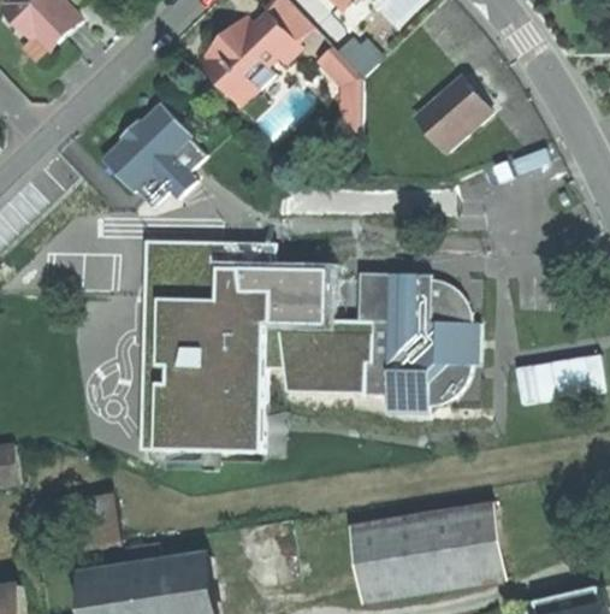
[(40,27),(55,42),(69,29),(80,18),(61,0),(6,0),(5,1),(35,31),(40,27)]
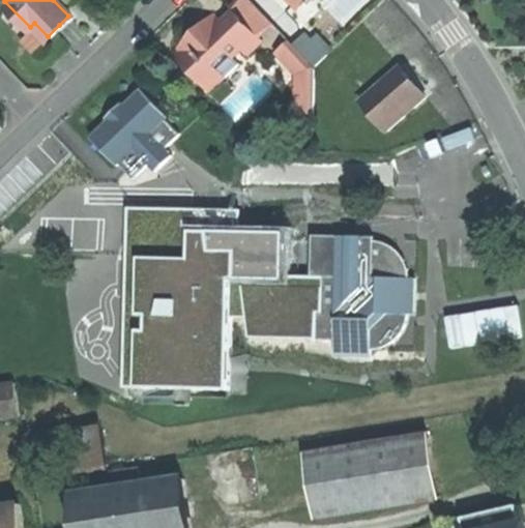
[(227,0),(224,3),(232,12),(257,38),(271,25),(248,0),(227,0)]
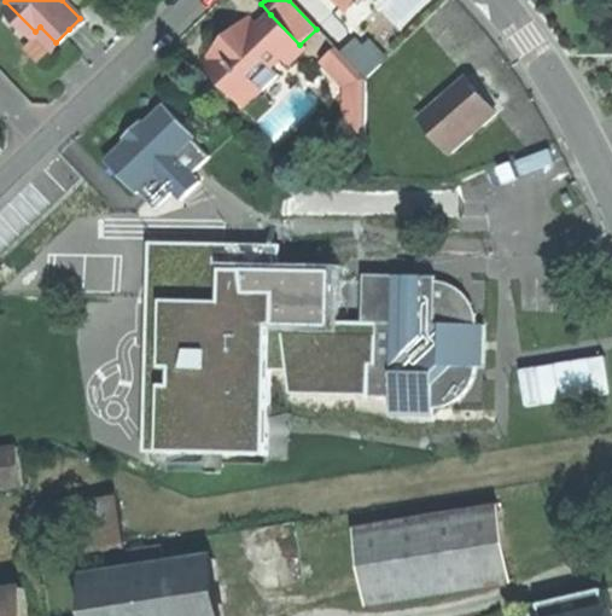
[(30,35),(35,32),(5,1),(1,5),(30,35)]
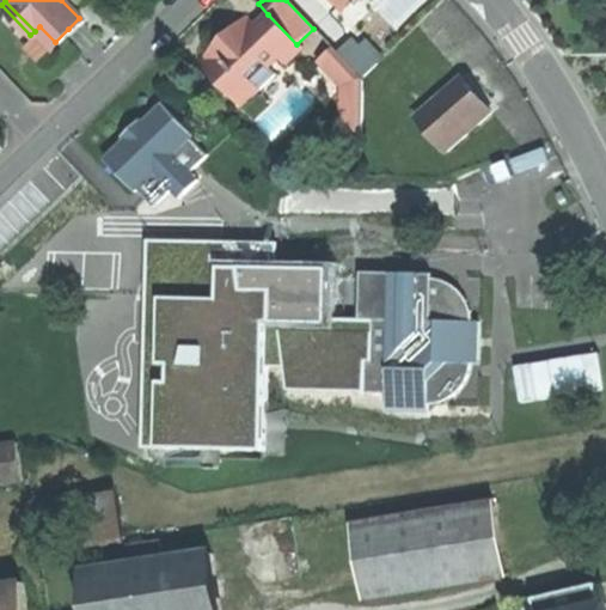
[(196,63),(234,103),(252,86),(253,87),(270,71),(262,62),(270,54),(279,62),(297,44),(268,14),(255,26),(245,16),(243,18),(240,16),(220,35),(200,55),(202,58),(196,63)]
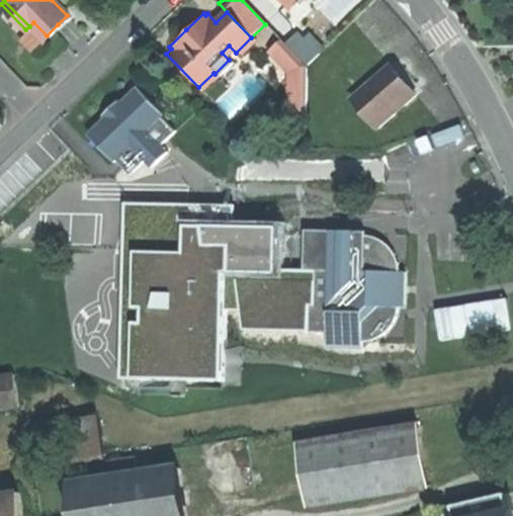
[(278,36),(291,29),(283,13),(270,19),(278,36)]
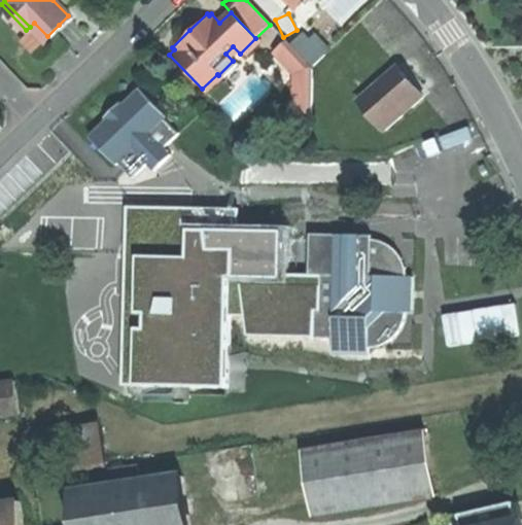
[(32,51),(47,36),(34,23),(30,27),(26,30),(19,38),(32,51)]
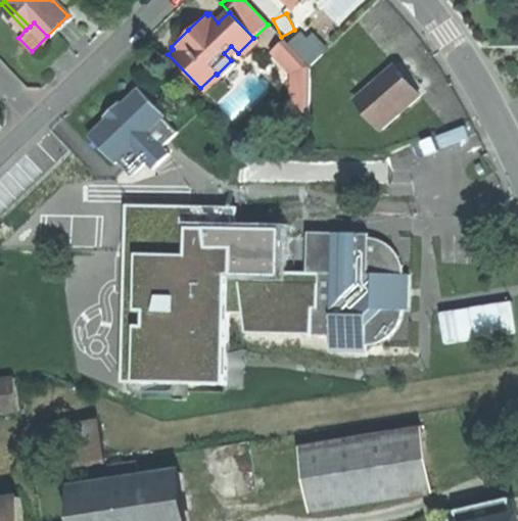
[(308,31),(302,36),(318,52),(324,47),(308,31)]
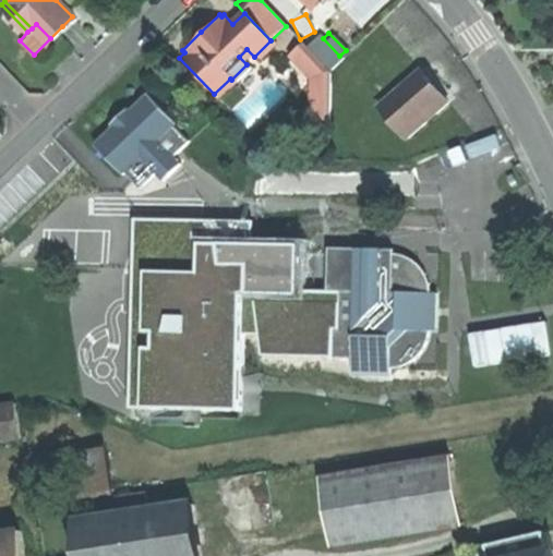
[(316,34),(304,46),(325,68),(326,69),(339,56),(323,38),(321,39),(316,34)]
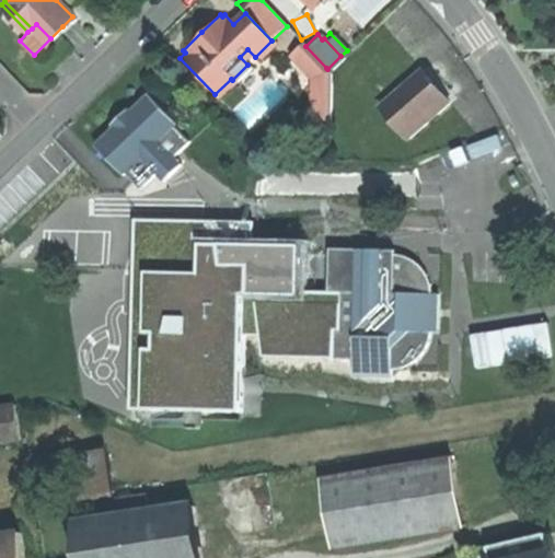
[(312,81),(326,68),(305,46),(301,42),(288,55),(312,80),(312,81)]
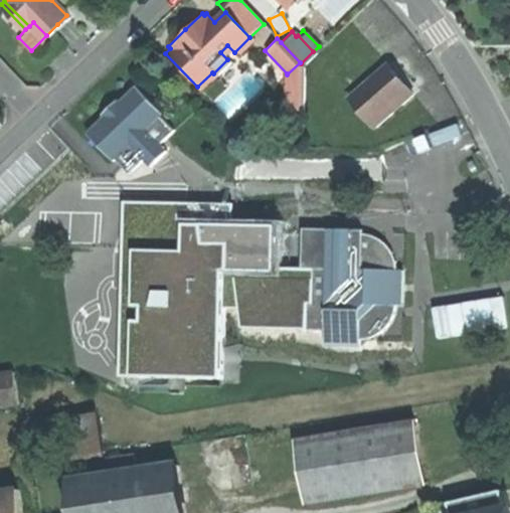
[(299,109),(300,62),(287,74),(287,73),(286,109),(299,109)]
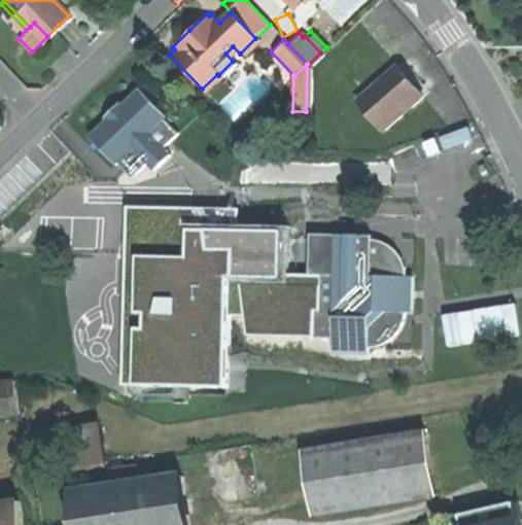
[(353,98),(380,129),(419,95),(406,79),(392,64),(353,98)]
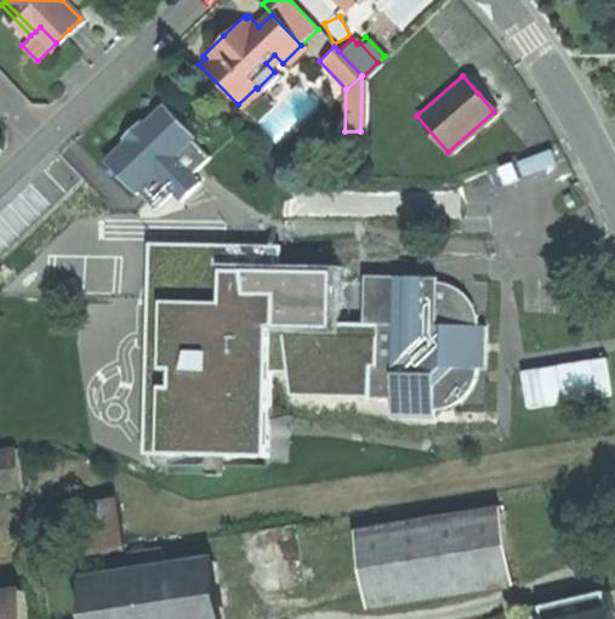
[(160,102),(101,159),(132,192),(135,189),(152,208),(170,191),(189,172),(206,155),(189,137),(192,135),(160,102)]
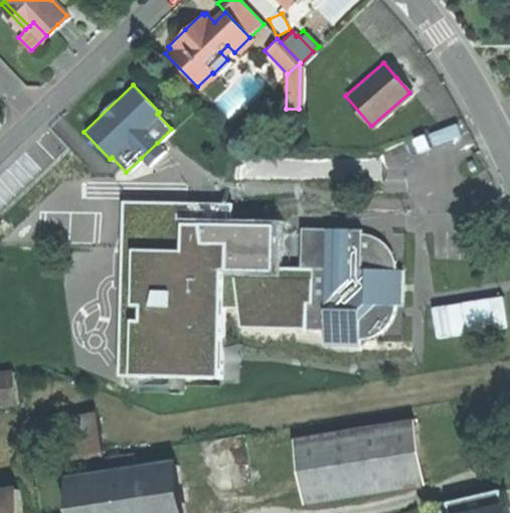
[(164,150),(157,143),(141,158),(148,165),(164,150)]
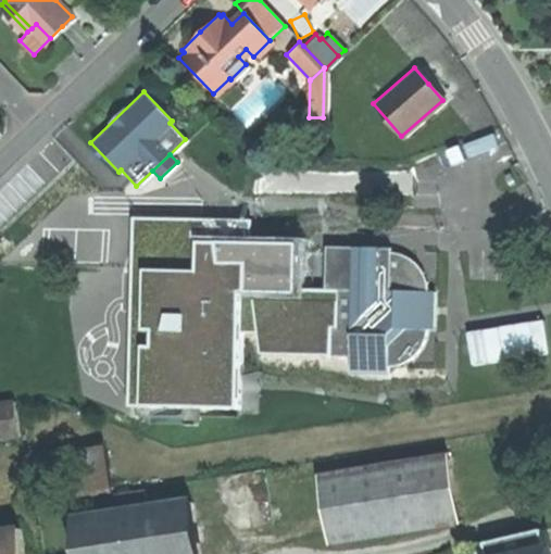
[(297,242),(248,241),(249,218),(130,216),(125,405),(237,407),(237,391),(222,391),(222,363),(237,363),(238,331),(254,331),(258,352),(347,354),(347,370),(353,370),(353,368),(378,369),(378,372),(385,372),(385,365),(389,365),(396,364),(403,361),(408,357),(412,355),(417,349),(422,342),(424,335),(424,328),(431,328),(431,320),(428,320),(429,297),(431,297),(431,289),(426,289),(425,282),(424,277),(421,272),(416,265),(412,260),(408,256),(403,254),(397,252),(392,251),(387,251),(388,247),(348,246),(323,246),(322,289),(295,288),(297,242)]
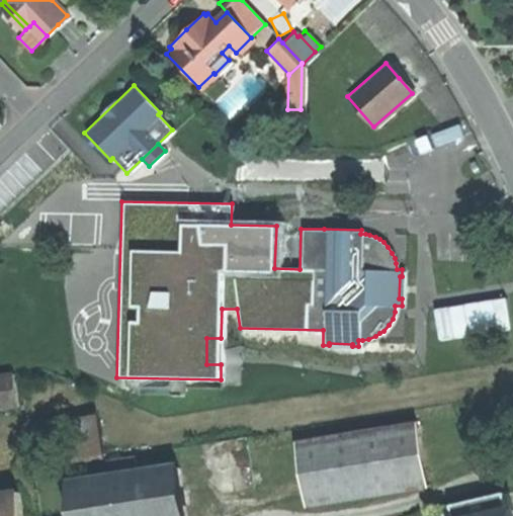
[(11,372),(0,373),(0,407),(15,405),(11,372)]
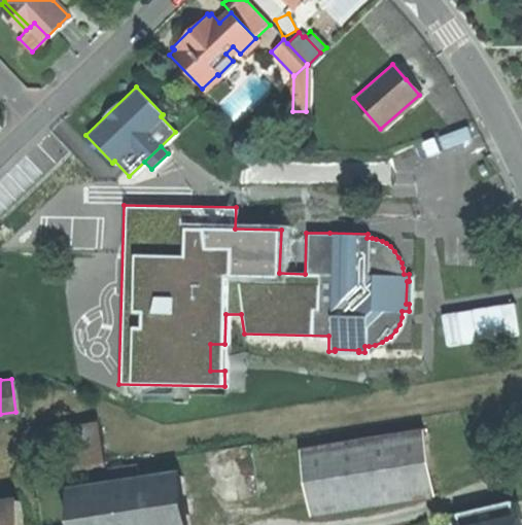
[(96,423),(50,430),(58,469),(102,462),(96,423)]
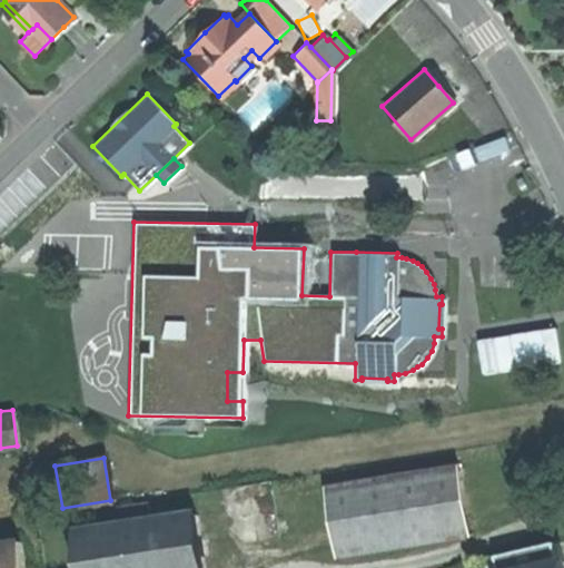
[(324,488),(334,554),(466,532),(455,467),(324,488)]
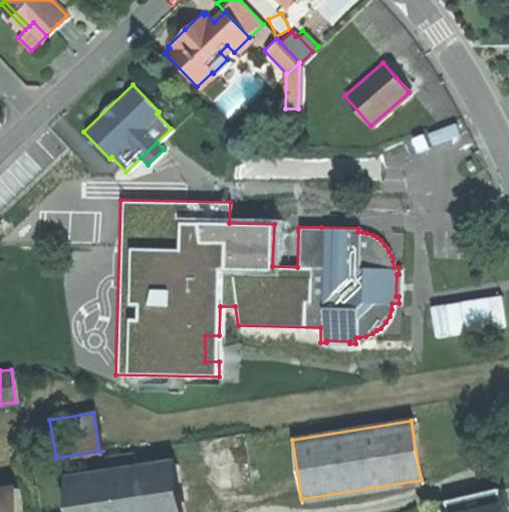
[(103,457),(105,473),(133,469),(131,453),(103,457)]
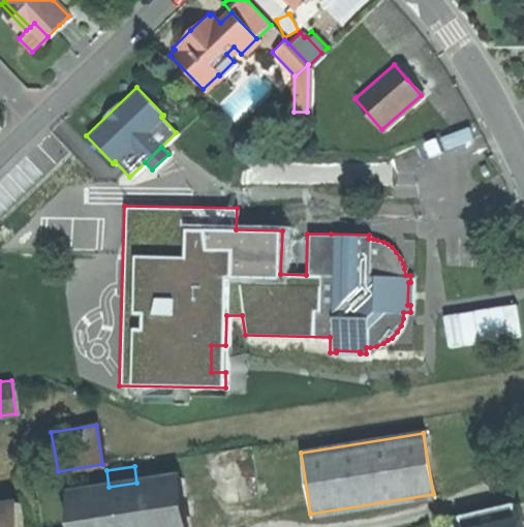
[(186,526),(179,476),(136,483),(109,487),(66,493),(70,526),(186,526)]
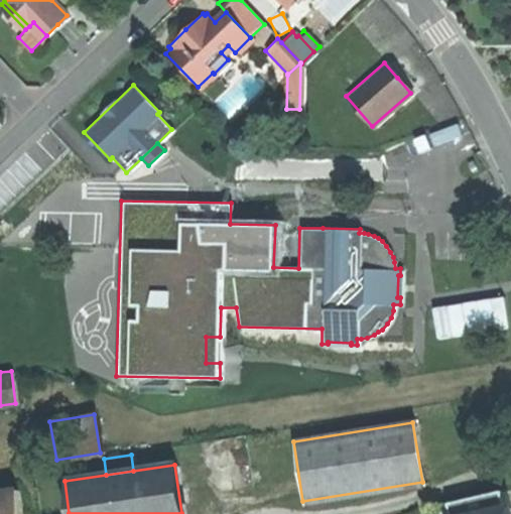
[(0,513),(18,513),(15,489),(0,491),(0,513)]
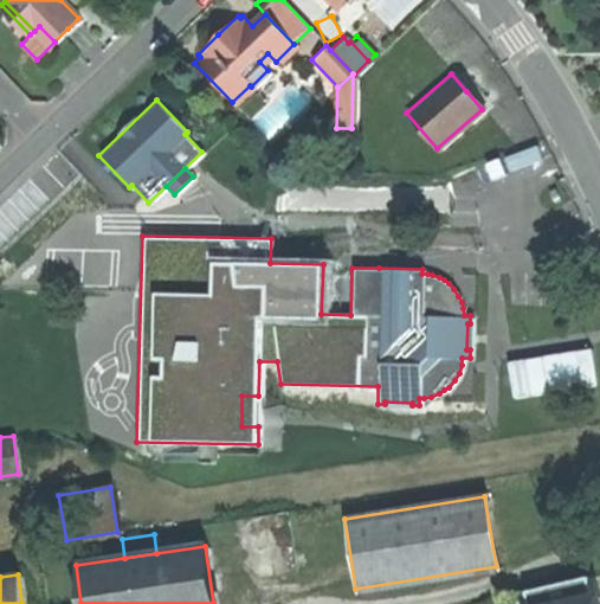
[(522,591),(526,603),(556,603),(591,596),(586,576),(522,591)]
